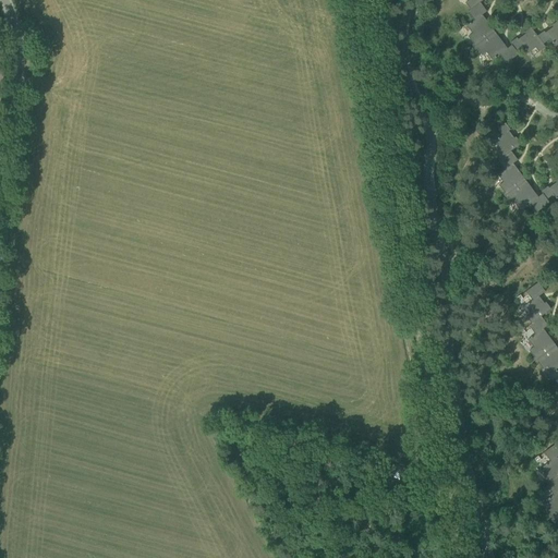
[(469,0),(465,3),(470,10),(480,2),(483,0),(469,0)]
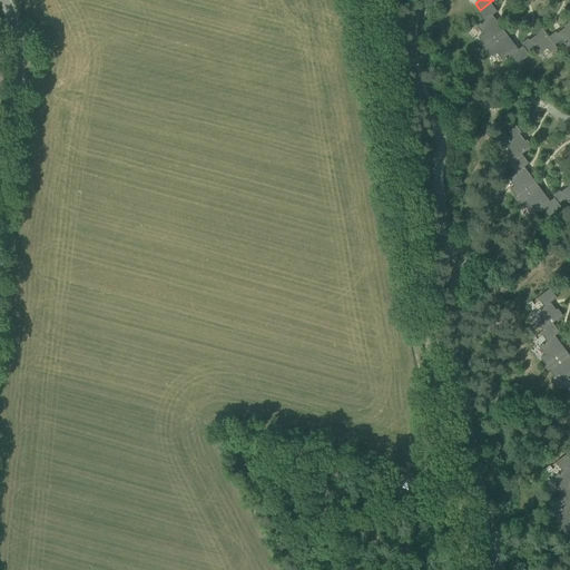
[(482,46),(483,48),(505,32),(495,19),(493,20),(491,17),(497,11),(490,2),(480,10),(478,12),(484,21),(477,27),(482,35),(478,38),(483,45),(482,46)]
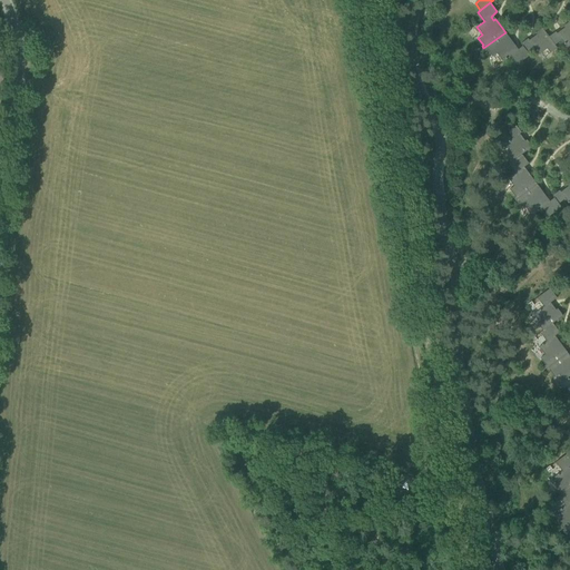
[(556,31),(549,37),(554,45),(561,40),(567,48),(569,45),(569,20),(569,21),(563,26),(566,29),(558,35),(556,31)]
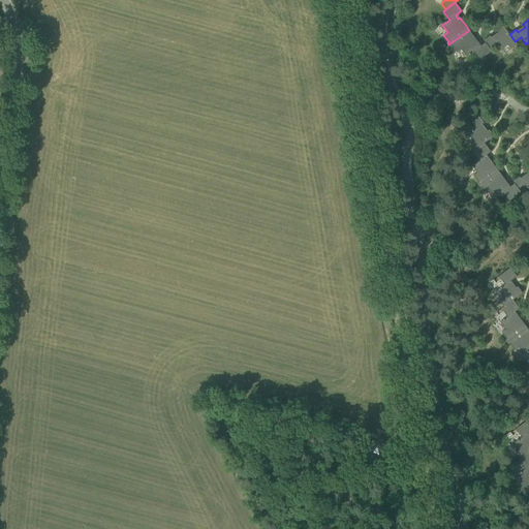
[(484,40),(485,42),(489,48),(495,43),(500,51),(507,45),(510,49),(517,44),(515,41),(509,34),(503,26),(496,31),(499,33),(492,38),(490,35),(484,40)]
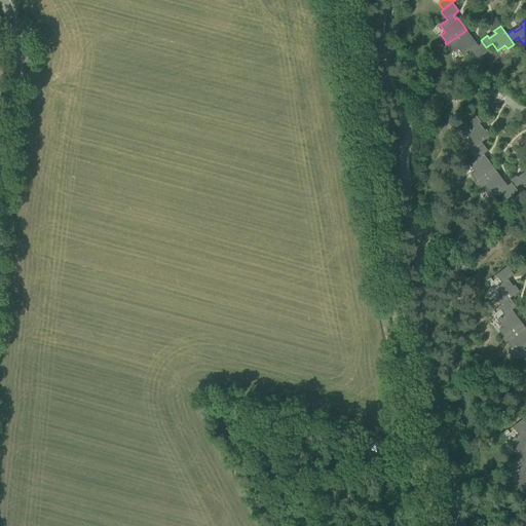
[(466,30),(446,44),(448,47),(449,46),(454,52),(458,49),(463,57),(471,51),(477,60),(489,51),(486,47),(482,42),(477,46),(474,43),(476,42),(466,30)]
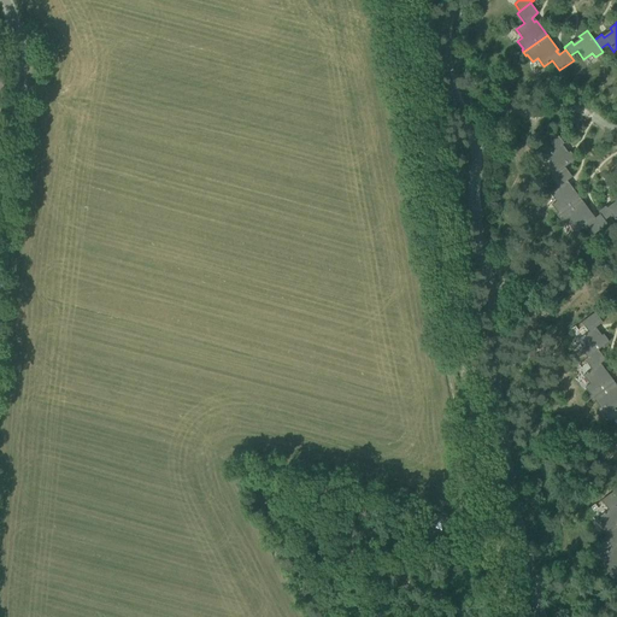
[(548,168),(554,175),(565,168),(576,159),(570,152),(566,154),(560,146),(564,144),(558,136),(550,142),(556,150),(547,156),(553,164),(548,168)]
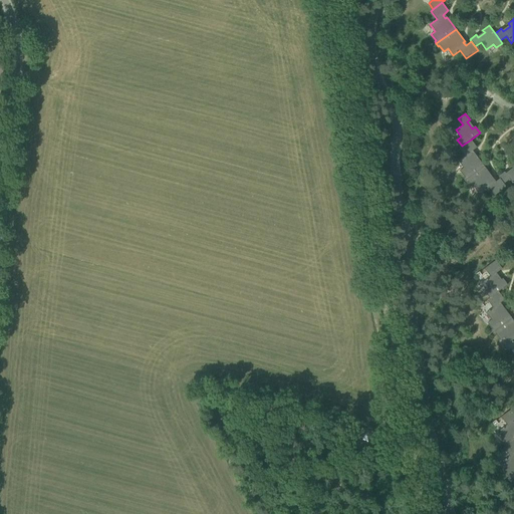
[(463,178),(465,181),(484,166),(475,154),(474,156),(471,152),(477,148),(471,140),(462,146),(459,148),(465,156),(458,161),(463,168),(460,171),(464,177),(463,178)]
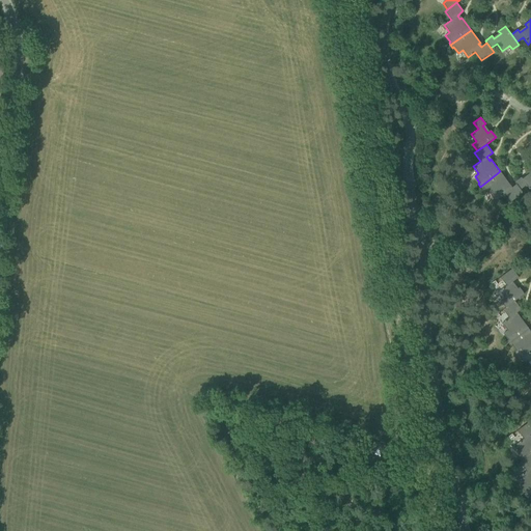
[(514,183),(516,185),(520,190),(526,185),(530,191),(530,169),(528,172),(530,175),(523,180),(521,177),(514,183)]
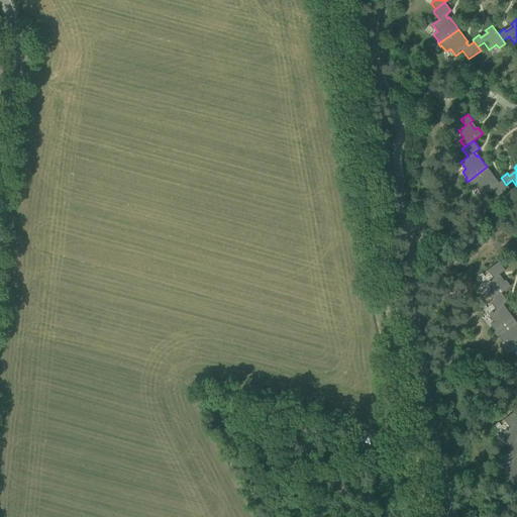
[(487,167),(468,182),(470,184),(471,183),(476,190),(479,187),(485,194),(492,188),(498,196),(509,188),(506,185),(503,180),(497,184),(494,180),(496,179),(487,167)]
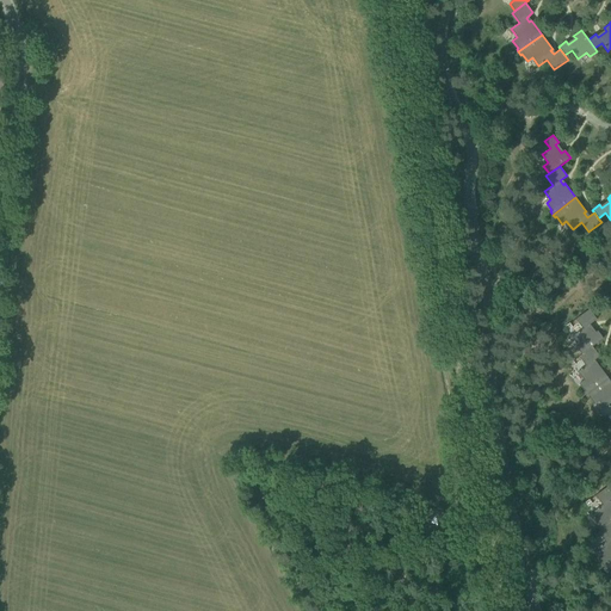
[(574,347),(580,356),(594,345),(603,339),(597,332),(593,334),(587,326),(597,320),(590,309),(575,319),(582,329),(573,335),(579,344),(574,347)]
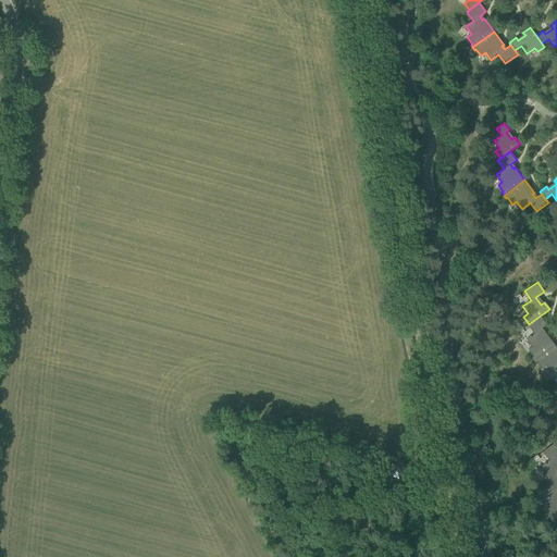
[(532,358),(534,360),(556,345),(546,332),(544,333),(542,329),(548,324),(542,314),(529,324),(535,333),(528,338),(533,346),(529,349),(533,357),(532,358)]
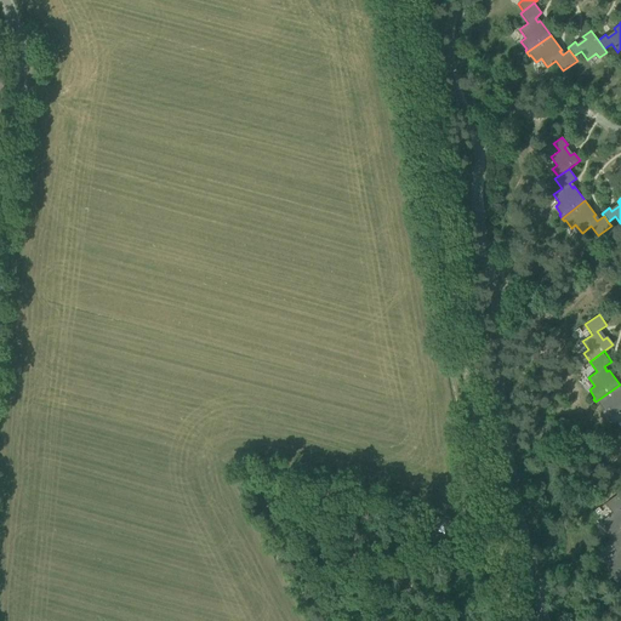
[(620,386),(620,385),(596,402),(597,405),(599,404),(604,411),(609,409),(615,417),(620,412),(620,386)]
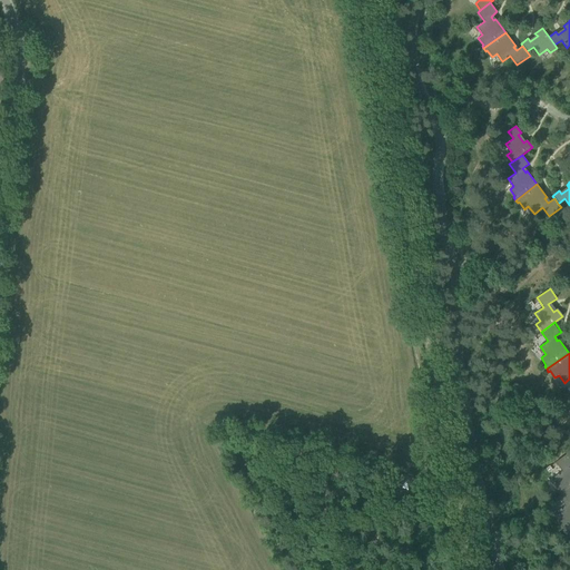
[(556,488),(561,495),(569,488),(569,471),(568,468),(569,465),(569,455),(568,453),(556,462),(562,471),(554,477),(560,484),(556,488)]
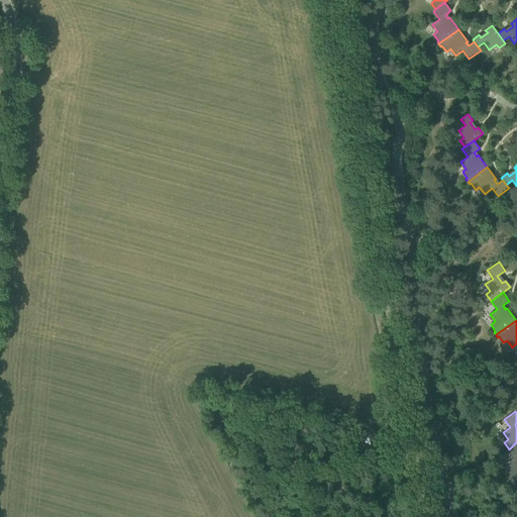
[(510,482),(512,484),(516,480),(516,442),(509,449),(506,451),(512,459),(505,464),(511,472),(507,475),(512,481),(510,482)]
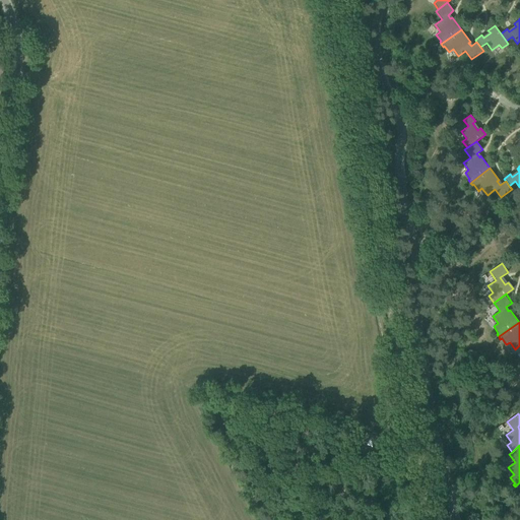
All buildings are outlined.
